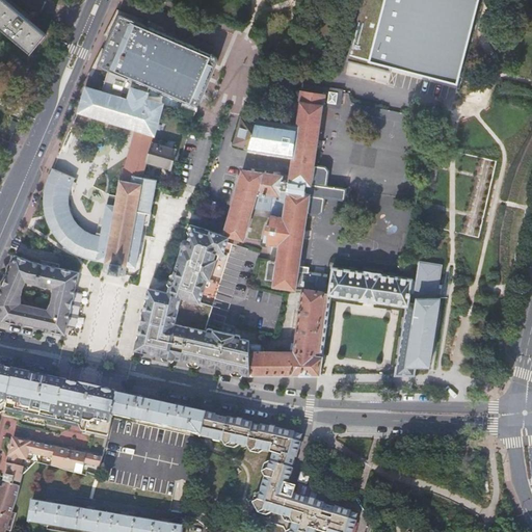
[(0,0),(0,26),(31,52),(46,34),(28,20),(3,0),(0,0)]
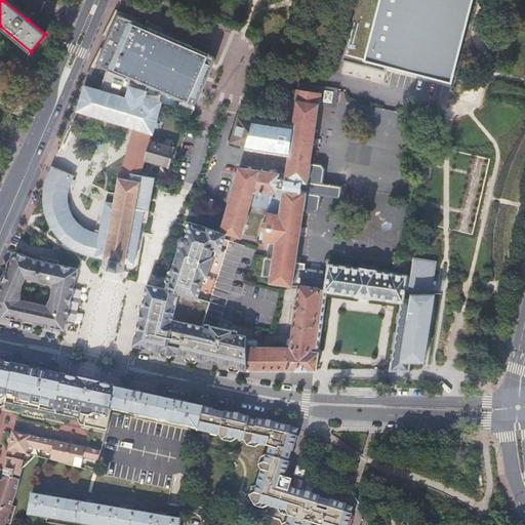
[(362,56),(376,0),(372,0),(358,55),(362,56)]
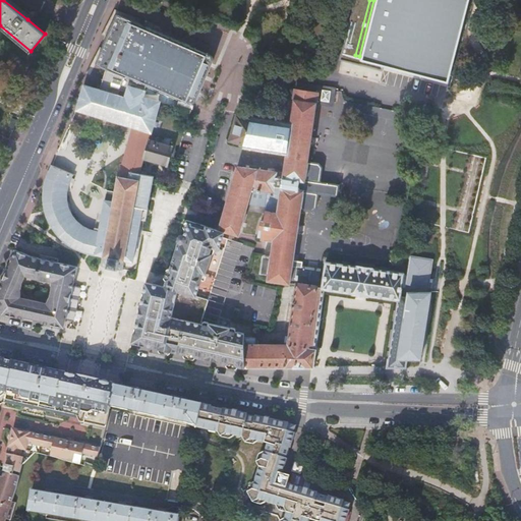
[(443,78),(463,0),(373,0),(359,56),(443,78)]
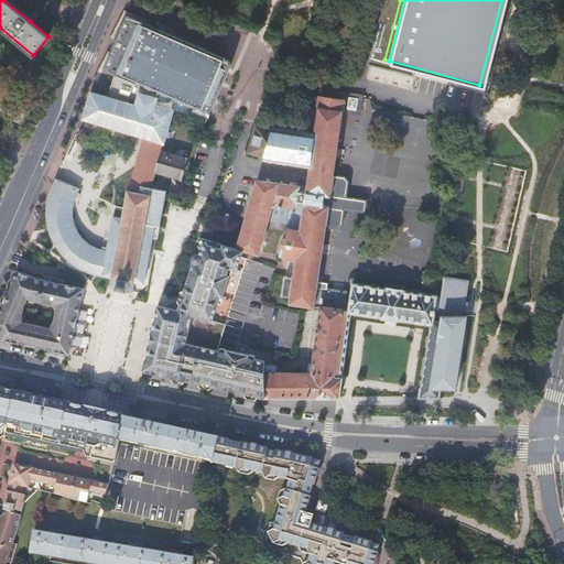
[(507,0),(501,0),(479,85),(484,87),(507,0)]
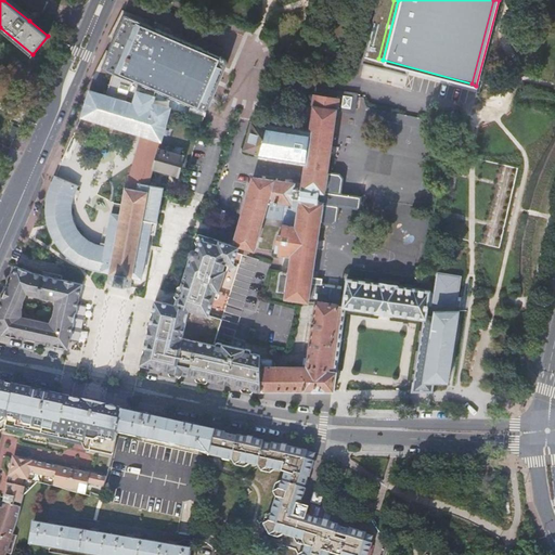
[(150,8),(158,11),(160,5),(152,2),(150,8)]
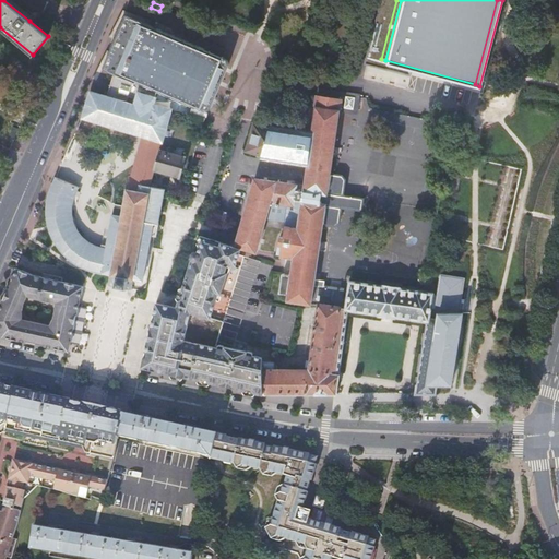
[(114,75),(157,94),(161,95),(174,100),(185,105),(195,108),(197,104),(211,109),(212,109),(213,108),(226,75),(227,74),(226,72),(225,71),(224,70),(213,66),(215,60),(131,26),(111,74),(114,75)]
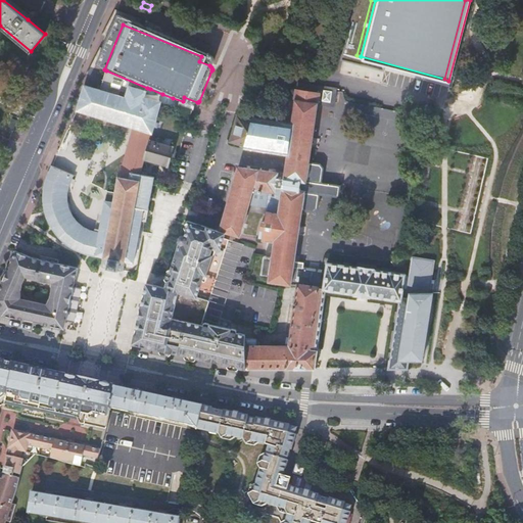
[(124,165),(141,172),(144,159),(149,141),(160,104),(160,103),(144,98),(147,88),(106,70),(100,91),(86,87),(85,86),(78,109),(78,110),(134,128),(124,165)]
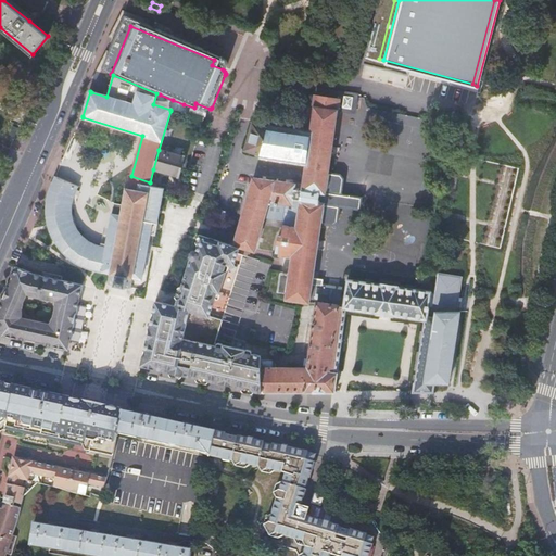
[(338,305),(339,299),(341,287),(318,282),(318,277),(314,276),(321,224),(332,225),(338,220),(339,205),(359,209),(362,197),(341,193),(343,179),(341,174),(329,172),(338,111),(355,114),(358,93),(316,88),(310,133),(268,126),(268,128),(253,124),(244,151),(260,155),(260,158),(305,164),(302,185),(253,178),(235,244),(255,251),(265,216),(285,219),(282,235),(279,235),(277,243),(277,244),(276,253),(292,256),(289,272),(281,272),(278,289),(287,290),(286,297),(286,298),(304,300),(317,303),(338,305)]
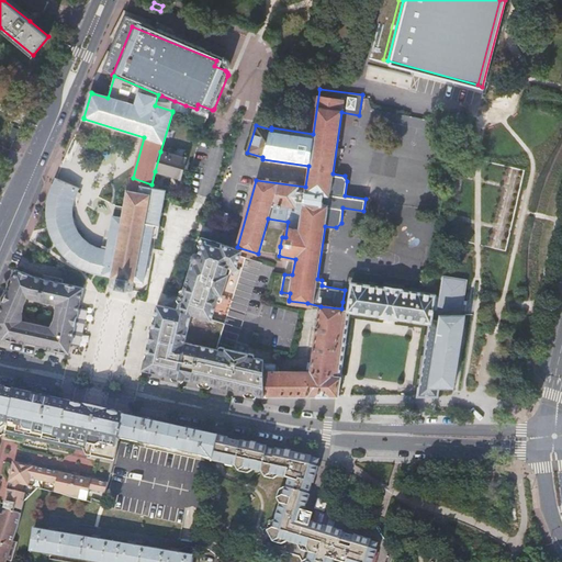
[(172,107),(175,101),(161,96),(159,102),(172,107)]
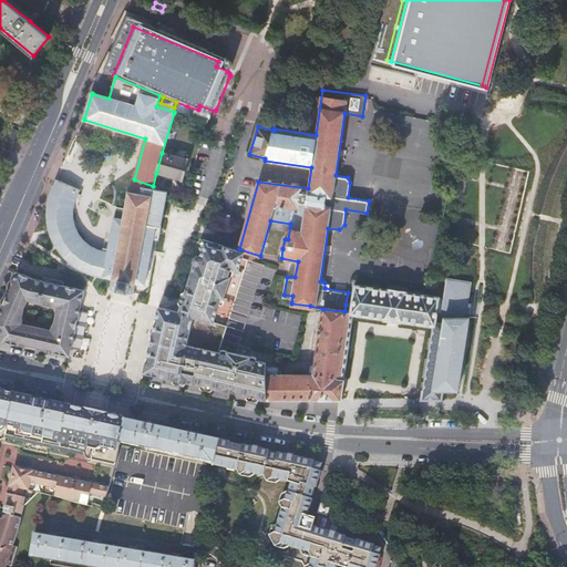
[(162,153),(156,173),(183,181),(188,161),(177,156),(178,153),(169,151),(168,154),(162,153)]
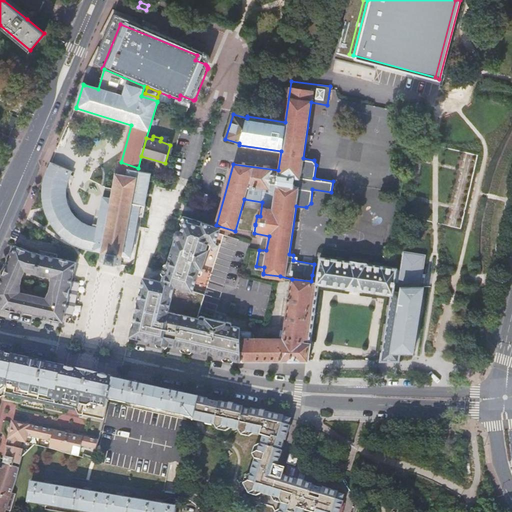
[(83,249),(93,251),(97,228),(89,226),(88,226),(81,222),(76,218),(72,213),(69,209),(67,202),(66,199),(65,195),(65,190),(66,186),(68,179),(71,173),(72,171),(50,162),(48,168),(44,184),(43,190),(43,198),(44,204),(46,212),(50,222),(54,229),(59,234),(67,241),(76,246),(83,249)]
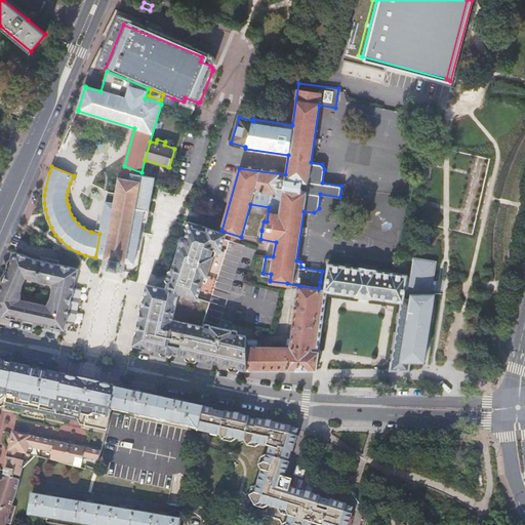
[(99,234),(95,257),(104,258),(103,268),(108,270),(112,271),(117,272),(118,272),(123,273),(125,263),(133,264),(142,223),(146,223),(153,187),(155,177),(148,176),(148,173),(142,172),(124,166),(120,177),(119,177),(119,179),(118,178),(117,180),(119,182),(116,194),(114,204),(106,202),(99,234)]
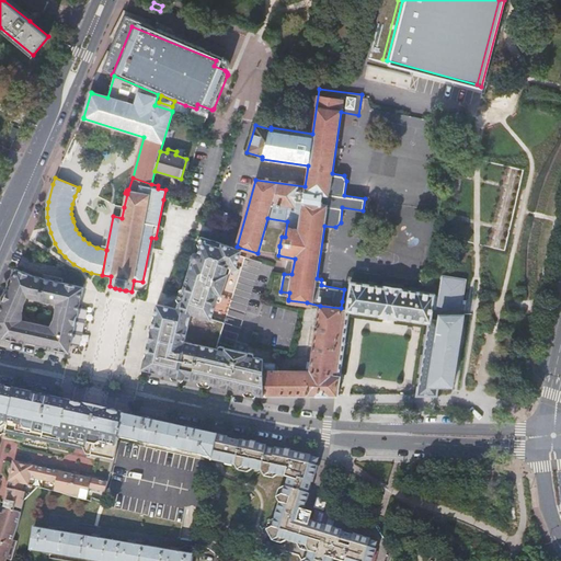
[(115,206),(113,216),(122,218),(124,207),(115,206)]
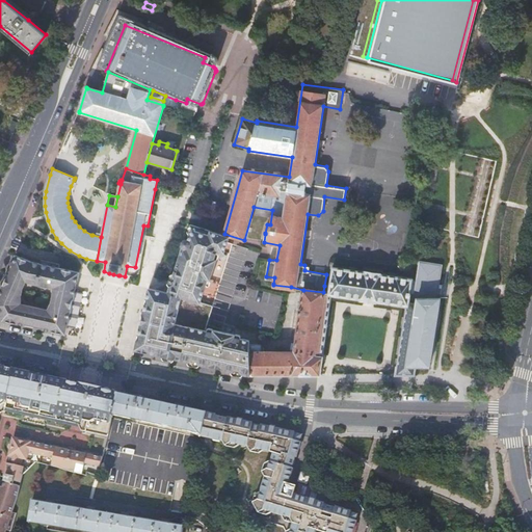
[(247,374),(251,375),(251,364),(250,350),(250,342),(250,339),(243,337),(243,335),(207,326),(213,307),(201,302),(201,300),(195,298),(198,286),(200,284),(206,286),(206,285),(217,250),(230,254),(233,244),(210,237),(212,231),(193,225),(192,225),(186,247),(185,247),(183,246),(183,248),(174,274),(176,277),(174,284),(170,286),(169,289),(168,293),(149,289),(141,319),(135,349),(144,351),(186,361),(216,367),(247,374)]
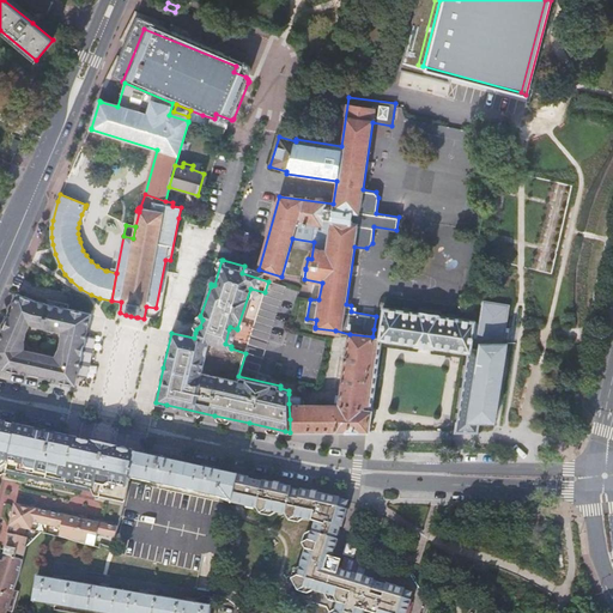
[(246,353),(265,292),(250,289),(237,328),(237,329),(230,327),(229,329),(225,344),(231,346),(231,349),(246,353)]
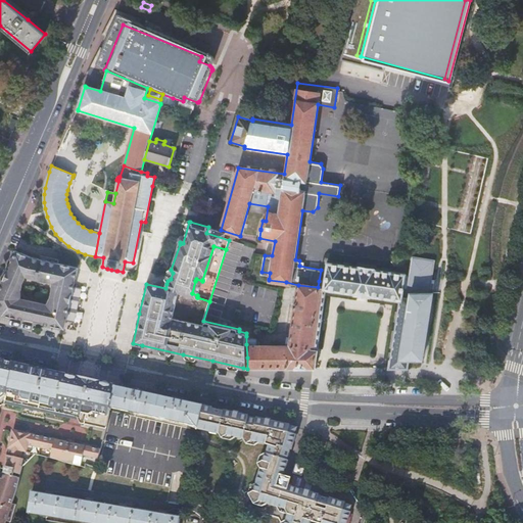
[(19,253),(14,250),(0,284),(0,311),(2,315),(24,320),(25,315),(43,318),(41,323),(63,328),(74,284),(77,268),(61,265),(57,264),(58,259),(39,256),(39,259),(31,257),(19,253)]
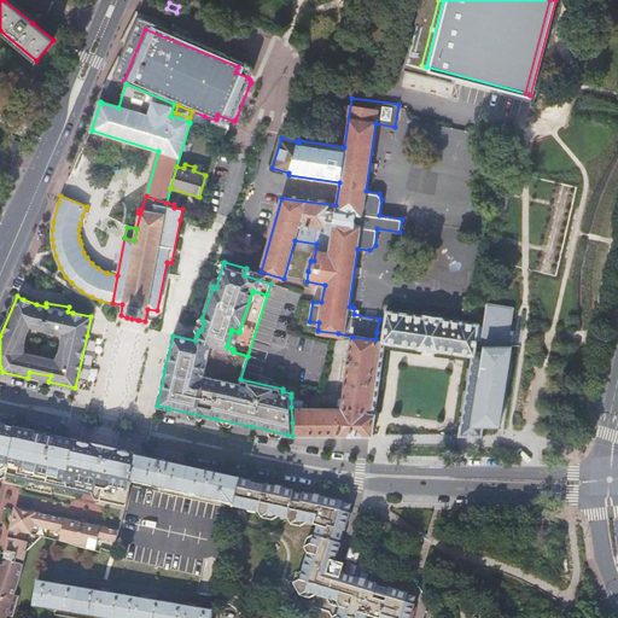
[(503,359),(494,357),(488,396),(487,396),(482,425),(497,424),(511,345),(507,344),(507,342),(511,342),(513,331),(508,330),(512,308),(485,304),(483,326),(478,325),(477,334),(507,339),(503,359)]
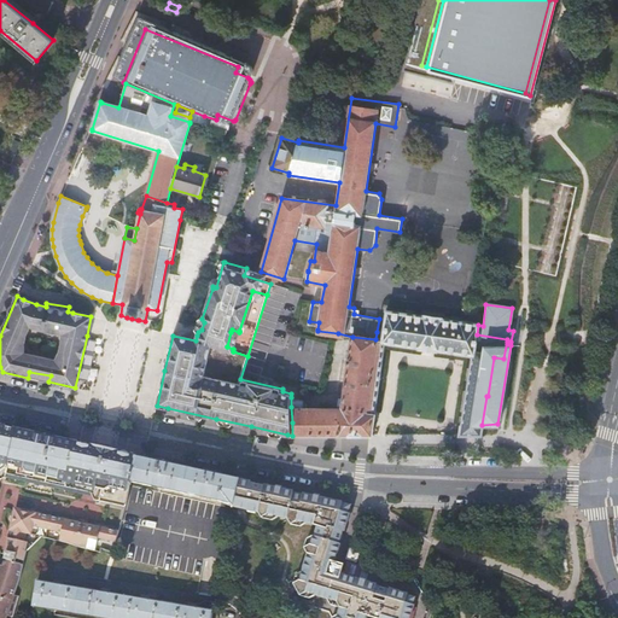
[(458,436),(478,436),(479,436),(482,425),(487,396),(488,396),(494,357),(503,359),(507,339),(477,334),(478,325),(478,322),(450,319),(442,318),(424,314),(423,315),(386,310),(384,332),(385,333),(384,343),(472,355),(458,436)]
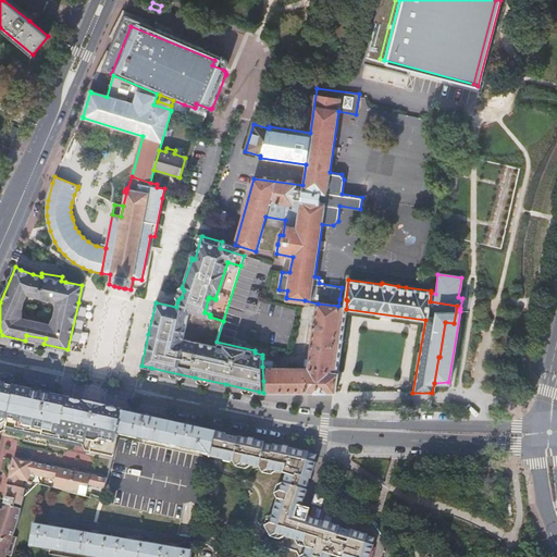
[(322,393),(335,393),(346,309),(347,300),(346,299),(339,299),(338,306),(318,304),(309,368),(296,368),(275,367),(275,359),(262,358),(262,367),(263,381),(263,393),(264,393),(322,393)]
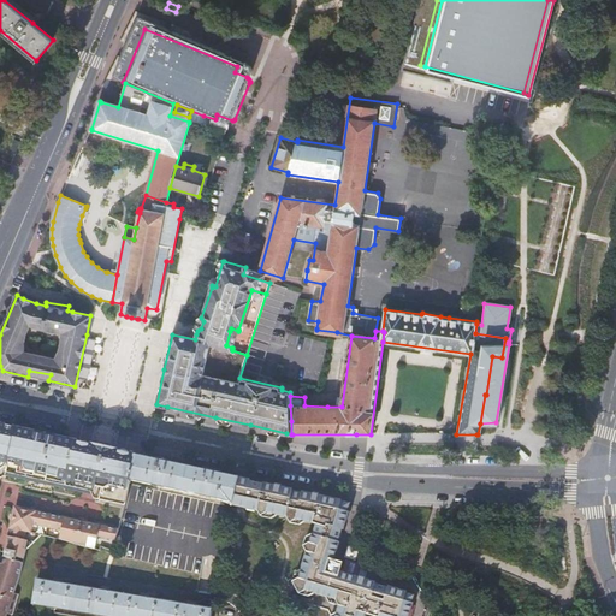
[(29,371),(28,377),(48,380),(51,374),(29,371)]
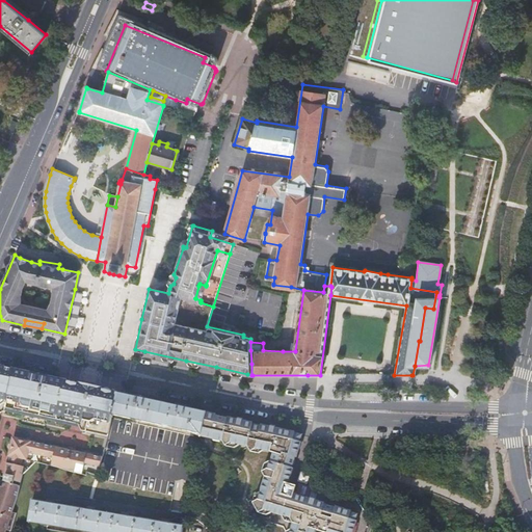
[(111,415),(115,393),(96,389),(63,381),(25,373),(0,367),(0,409),(68,425),(70,422),(75,424),(78,427),(80,430),(107,436),(111,415)]
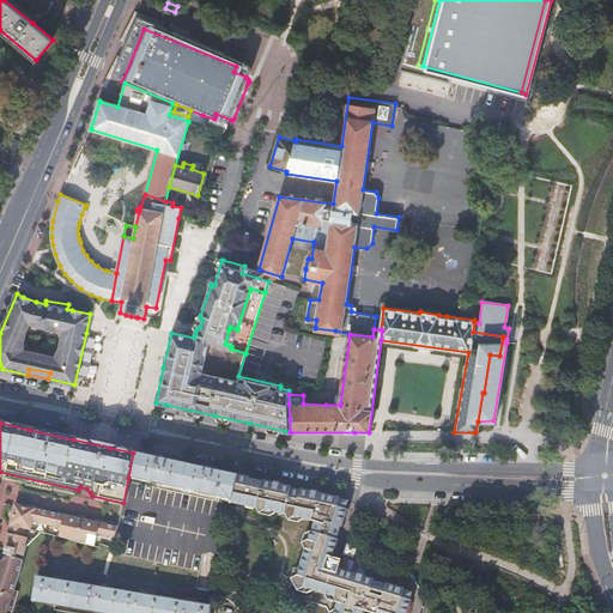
[(135,453),(133,453),(128,478),(131,479),(230,501),(229,505),(258,511),(261,517),(266,514),(286,517),(290,523),(291,522),(295,519),(304,521),(315,523),(314,534),(311,533),(311,534),(310,542),(305,546),(308,550),(304,569),(302,578),(297,582),(292,602),(307,606),(313,601),(314,601),(313,602),(334,606),(338,612),(432,612),(436,598),(416,593),(418,586),(410,583),(392,578),(390,581),(382,578),(377,577),(378,575),(343,568),(344,558),(339,557),(335,556),(337,547),(339,538),(338,538),(340,526),(341,526),(344,515),(346,507),(344,507),(346,499),(338,497),(334,495),(297,487),(297,489),(289,486),(289,485),(260,479),(259,481),(247,478),(247,477),(236,474),(236,475),(212,469),(213,468),(206,467),(205,468),(165,460),(165,459),(158,457),(158,459),(135,453)]
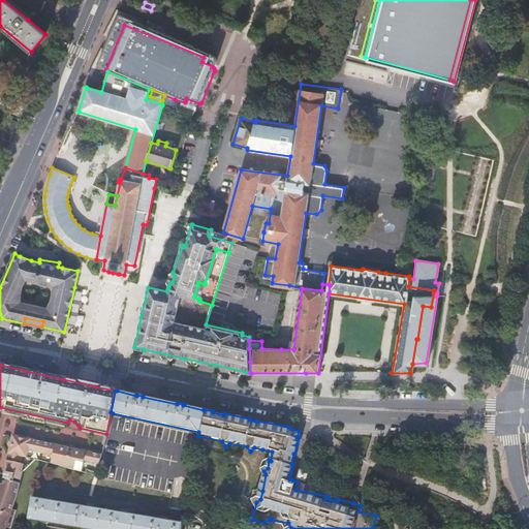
[(3,475),(20,480),(22,475),(33,460),(58,466),(66,469),(85,473),(86,470),(94,473),(100,456),(72,448),(65,447),(16,436),(10,440),(2,475),(3,475)]
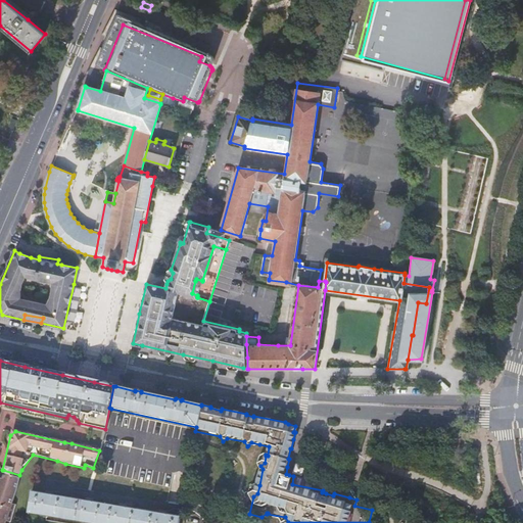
[(0,522),(9,522),(15,506),(10,505),(19,475),(3,470),(1,479),(0,478),(0,522)]
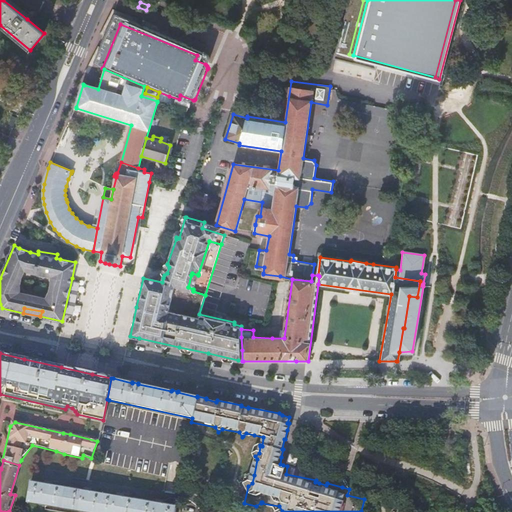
[(116,496),(113,495),(114,496),(91,492),(89,491),(89,490),(83,489),(83,490),(81,490),(51,486),(51,485),(49,485),(49,483),(44,482),(43,484),(41,483),(41,484),(30,482),(31,482),(29,481),(26,503),(27,503),(82,511),(173,511),(175,506),(174,505),(174,506),(163,504),(161,503),(161,502),(155,501),(155,502),(153,502),(124,498),(124,497),(121,497),(122,495),(116,494),(116,496)]
